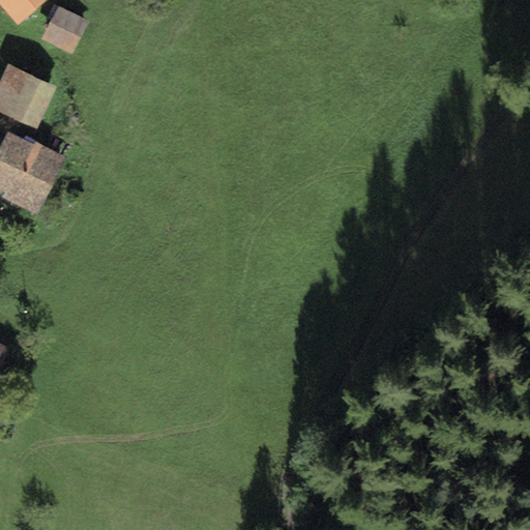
[(0,0),(0,4),(18,25),(46,0),(0,0)]
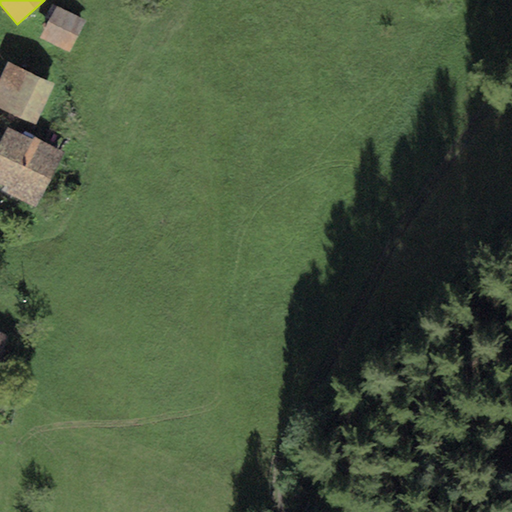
[(85,20),(55,6),(40,37),(69,52),(85,20)]
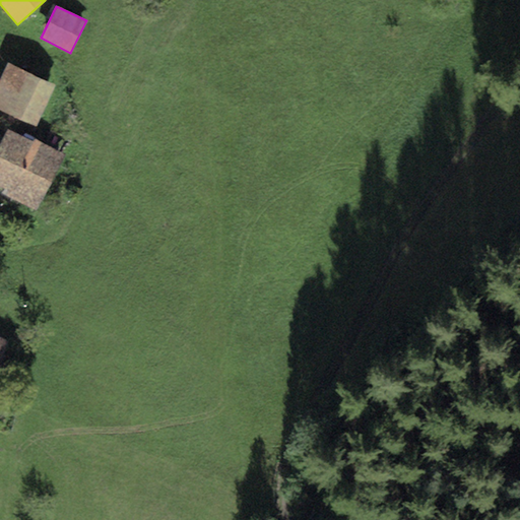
[(55,84),(7,62),(0,76),(0,109),(36,126),(55,84)]
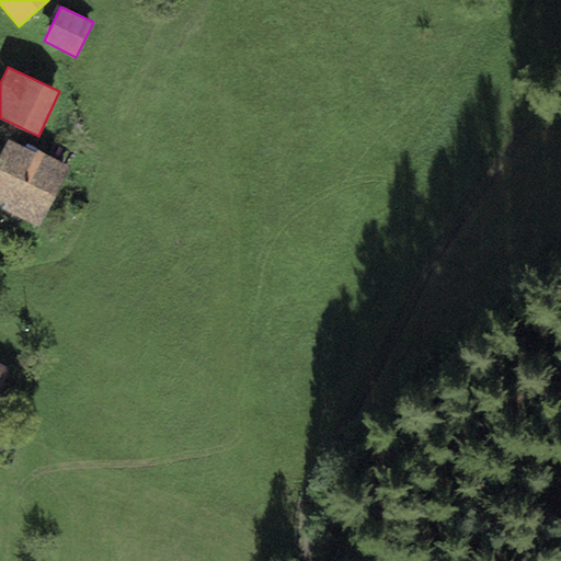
[(35,152),(8,138),(0,152),(0,201),(10,206),(8,212),(39,227),(69,167),(36,150),(35,152)]
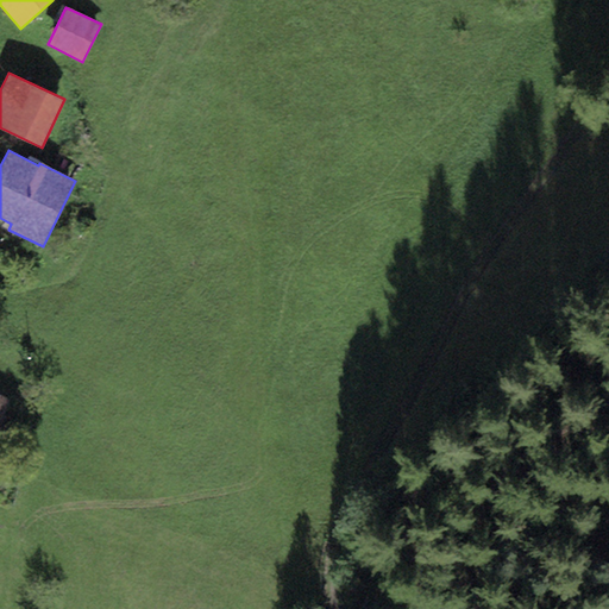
[(0,419),(10,400),(0,395),(0,419)]
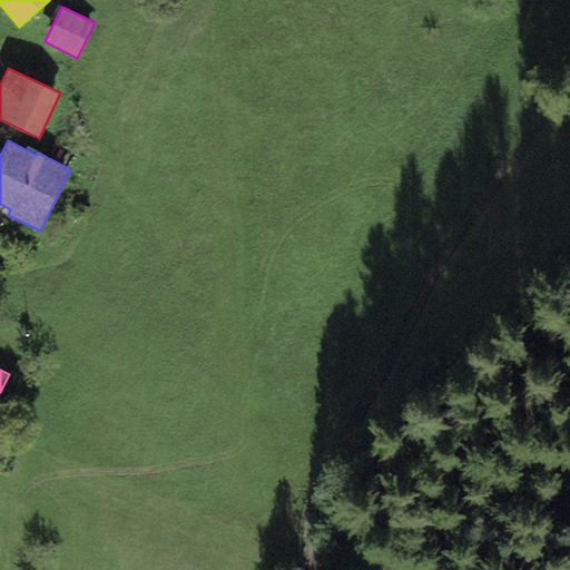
All buildings are outlined.
